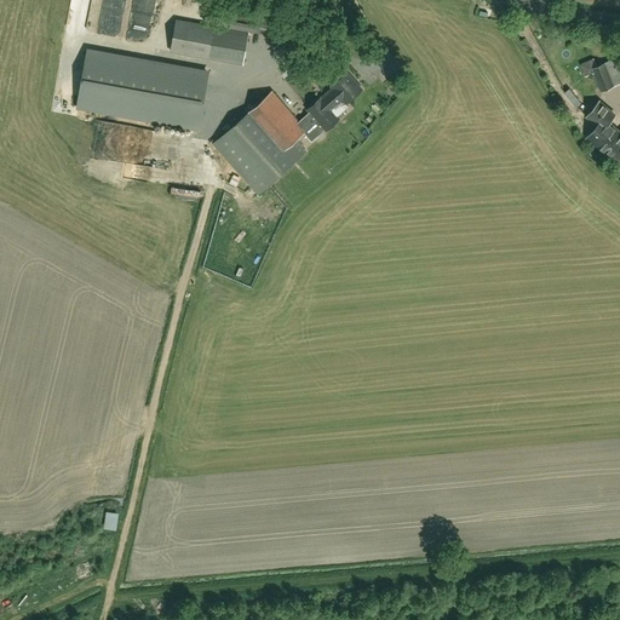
[(118,36),(124,0),(104,0),(99,33),(118,36)]
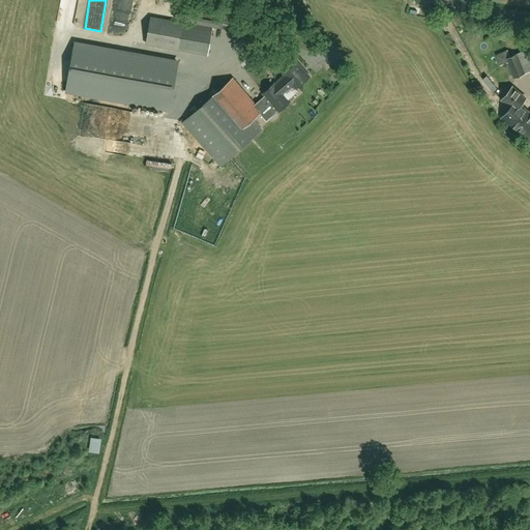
[(219,27),(246,32),(249,21),(222,16),(222,15),(177,6),(175,19),(219,27)]
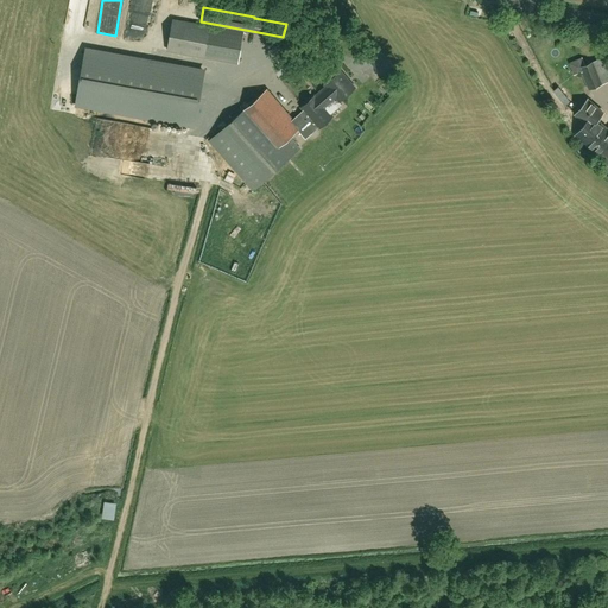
[(236,64),(242,33),(172,20),(168,51),(206,58),(236,64)]
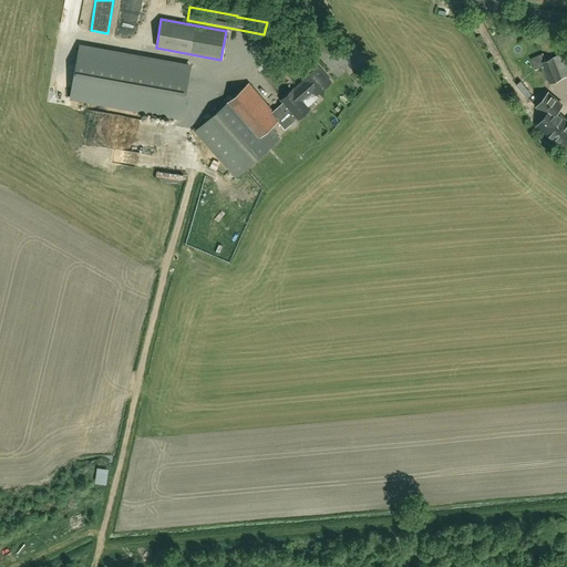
[(342,50),(354,66),(364,60),(352,43),(342,50)]
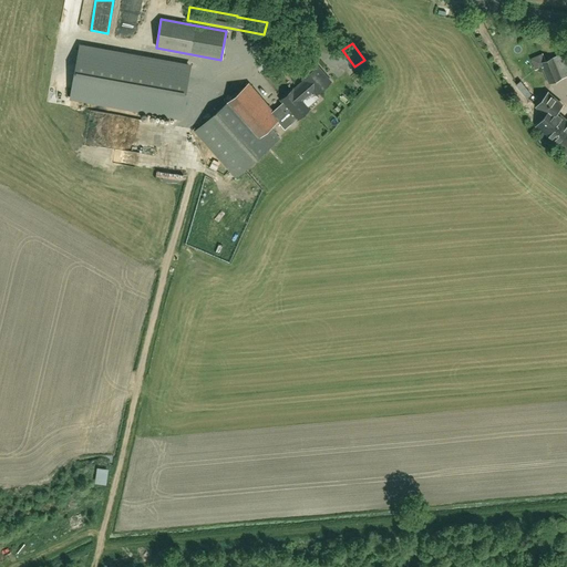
[(179,117),(189,66),(106,51),(81,47),(71,98),(90,101),(179,117)]
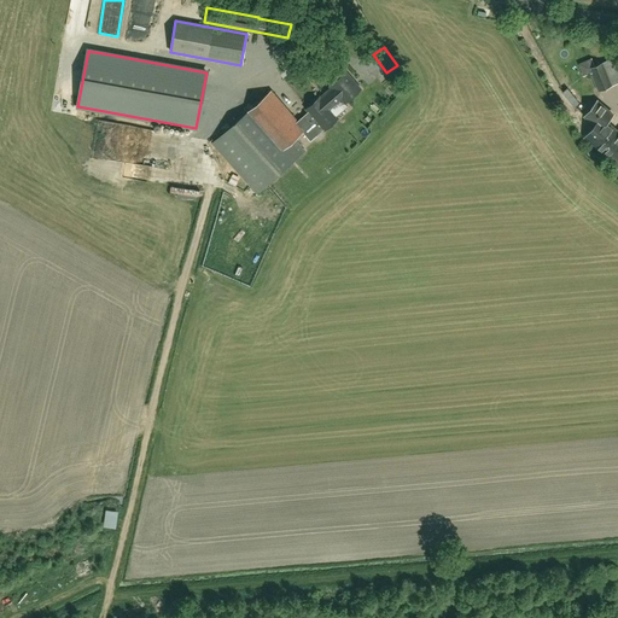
[(612,86),(602,63),(589,69),(592,74),(599,91),(612,86)]
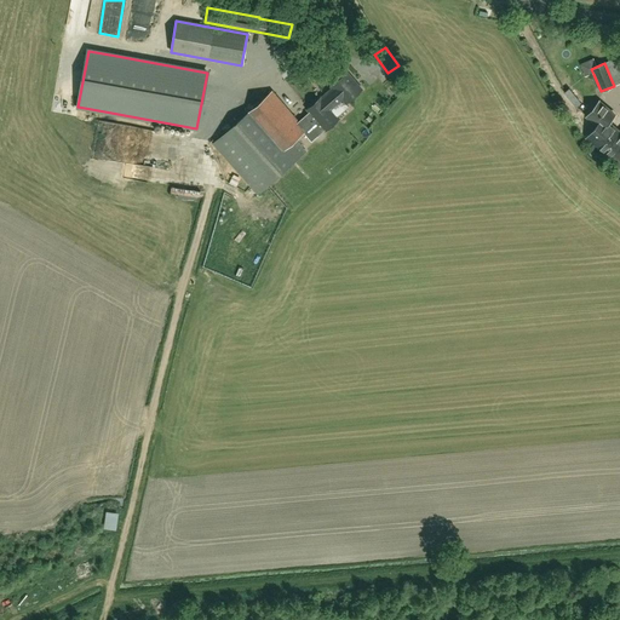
[(271,92),(213,144),(258,194),(305,151),(296,141),(304,133),(311,141),(325,130),(326,131),(339,119),(337,116),(329,109),(342,98),(346,103),(361,90),(350,75),(346,72),(331,86),(332,87),(321,98),(320,97),(306,109),(309,113),(298,121),(271,92)]
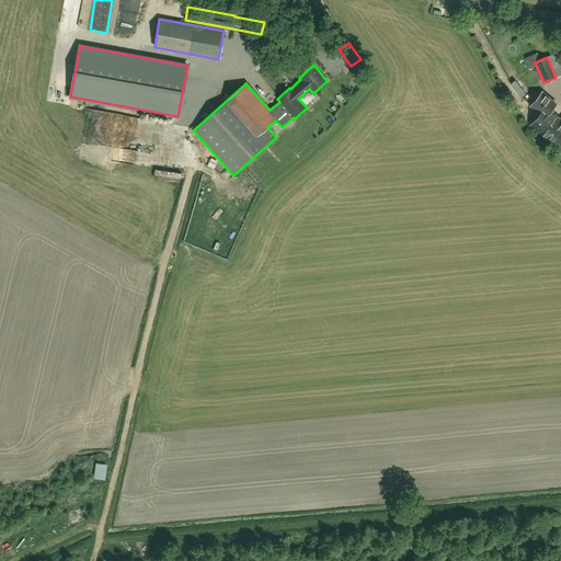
[(553,126),(560,118),(551,111),(557,104),(542,92),(530,105),(540,113),(530,125),(542,136),(552,124),(553,126)]
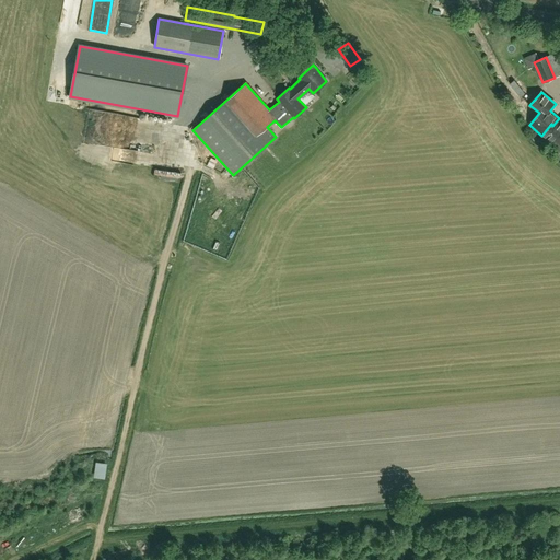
[(551,124),(541,136),(559,151),(559,150),(559,118),(552,126),(551,124)]
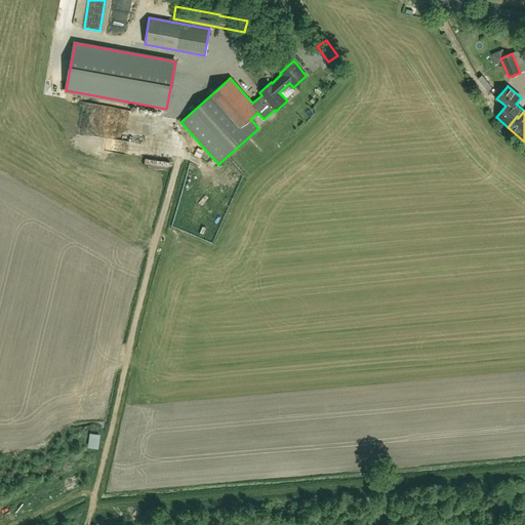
[(85,446),(95,448),(98,434),(88,432),(85,446)]
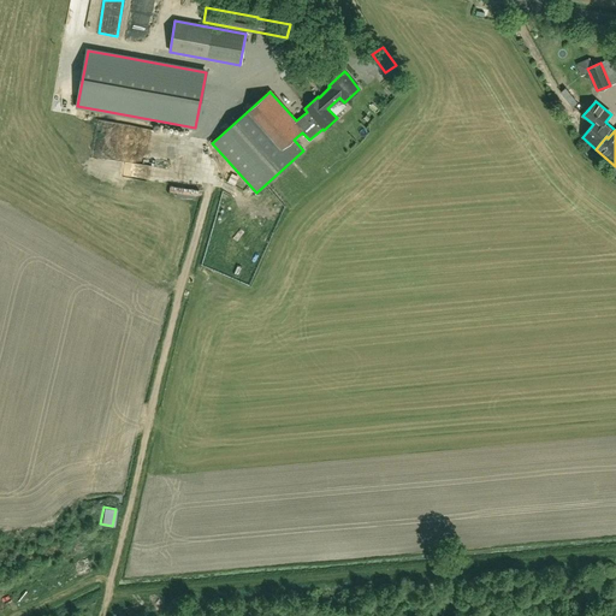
All buildings are outlined.
